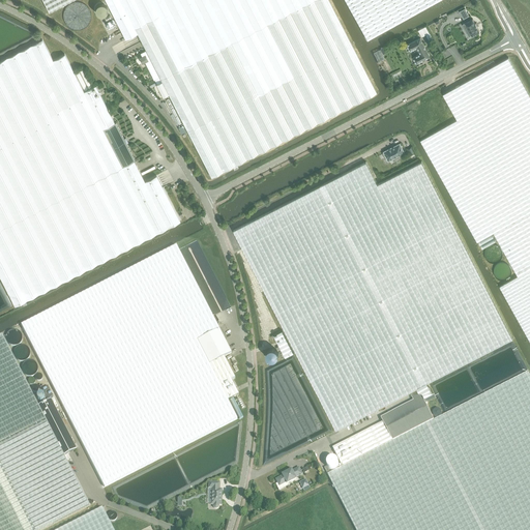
[(71,0),(42,0),(50,11),(71,0)]
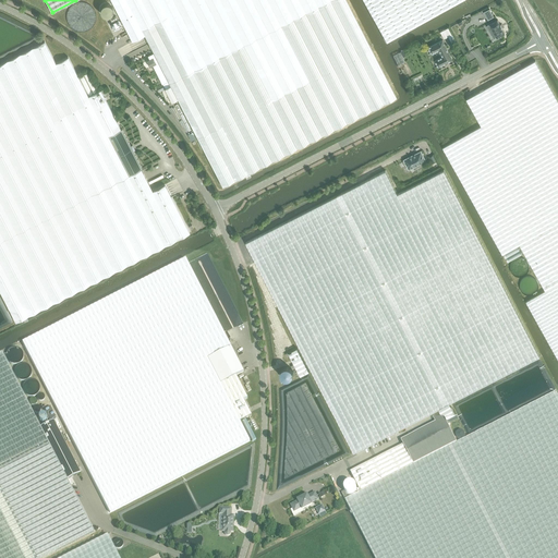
[(165,88),(171,102),(178,99),(222,186),(397,97),(347,0),(110,0),(132,41),(145,35),(154,53),(148,56),(150,60),(147,61),(150,67),(153,65),(162,84),(168,81),(171,86),(165,88)]
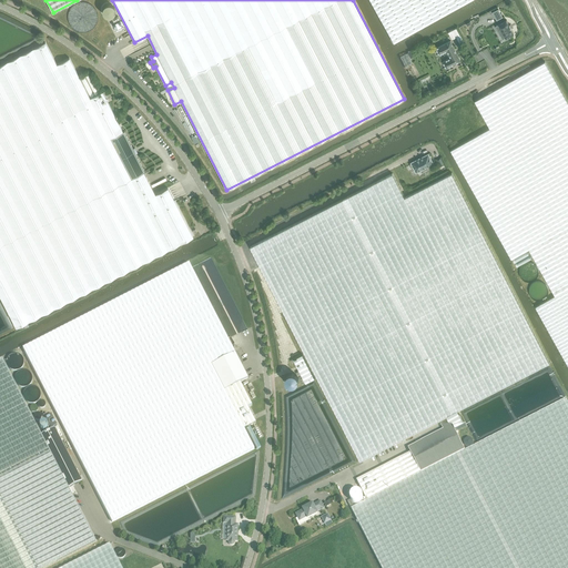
[(368,0),(369,2),(375,11),(381,21),(386,31),(389,37),(392,40),(394,43),(398,40),(417,30),(435,20),(436,19),(448,12),(470,0),(368,0)]
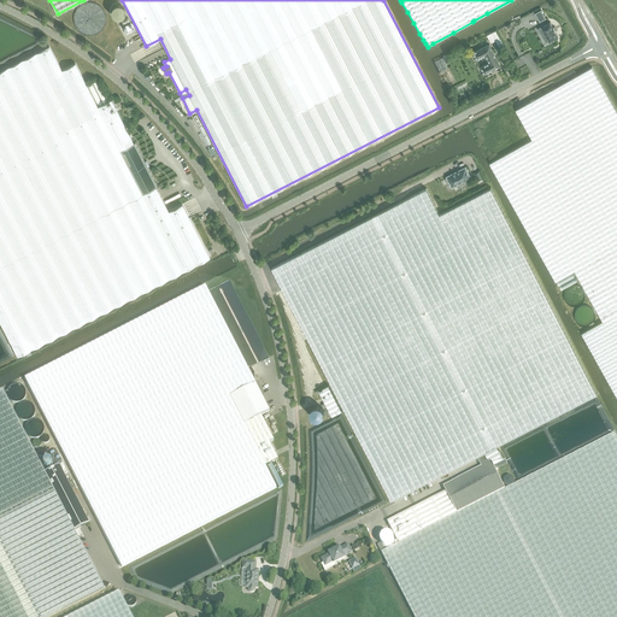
[(116,4),(115,5),(113,6),(112,6),(111,7),(111,10),(111,11),(111,12),(111,13),(111,15),(112,16),(113,17),(115,18),(116,18),(117,18),(118,18),(119,18),(121,18),(122,17),(123,17),(123,16),(124,16),(124,15),(124,13),(125,12),(125,11),(124,10),(124,9),(124,7),(123,6),(122,6),(122,5),(121,5),(119,4),(118,4),(117,4),(116,4)]
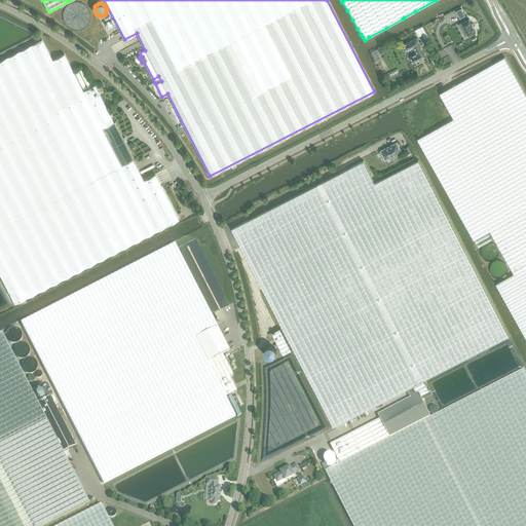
[(461,8),(456,11),(460,19),(465,15),(461,8)]
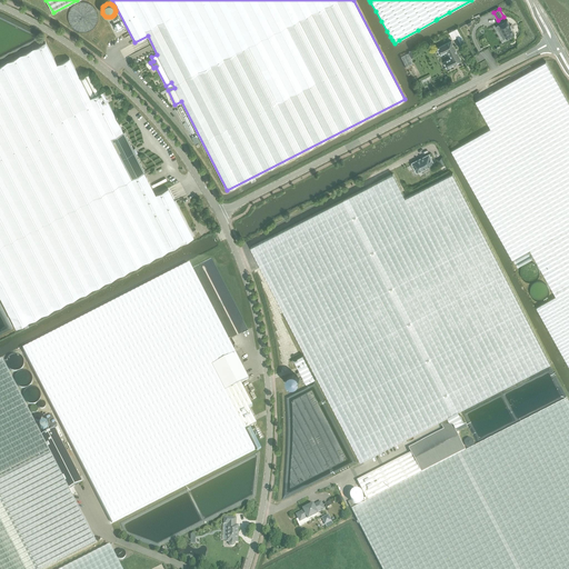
[(500,25),(499,26),(501,29),(499,30),(501,36),(505,33),(507,38),(515,33),(512,29),(510,25),(508,20),(500,25)]
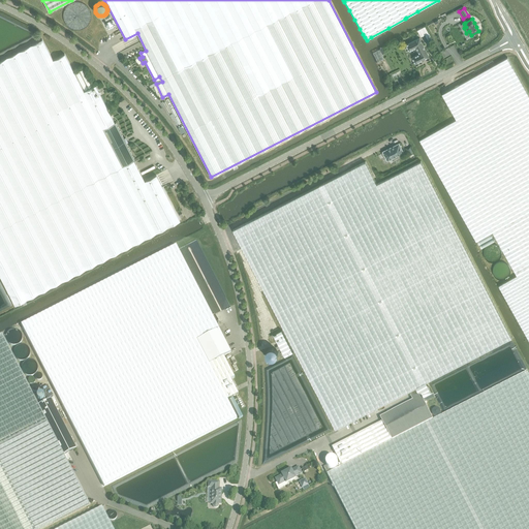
[(105,23),(109,29),(116,25),(113,20),(105,23)]
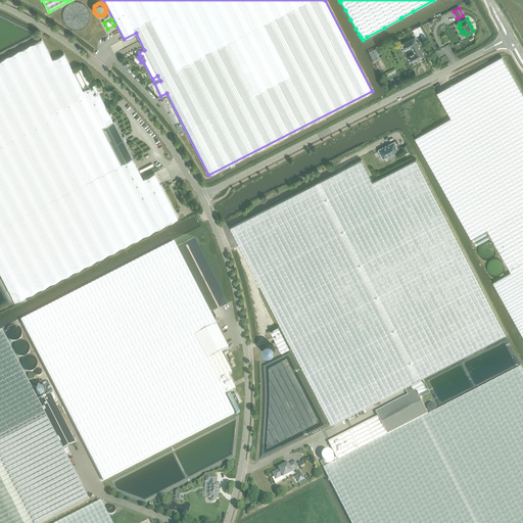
[(413,30),(417,37),(424,33),(421,26),(413,30)]
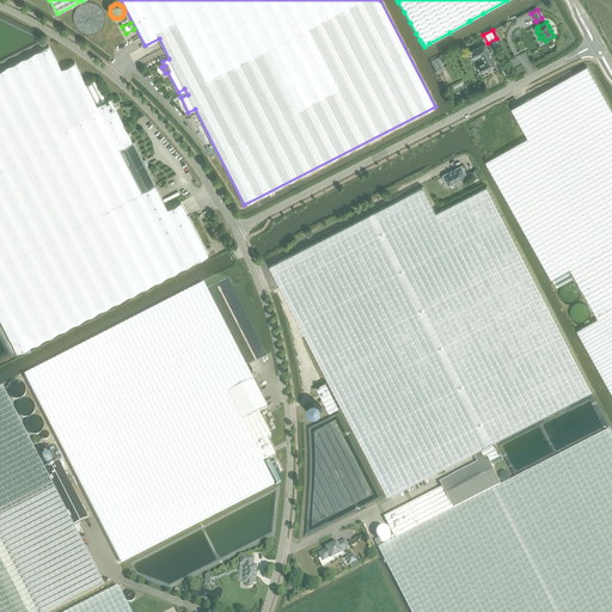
[(481,55),(485,62),(477,66),(481,73),(496,65),(485,43),(470,51),(473,59),(481,55)]
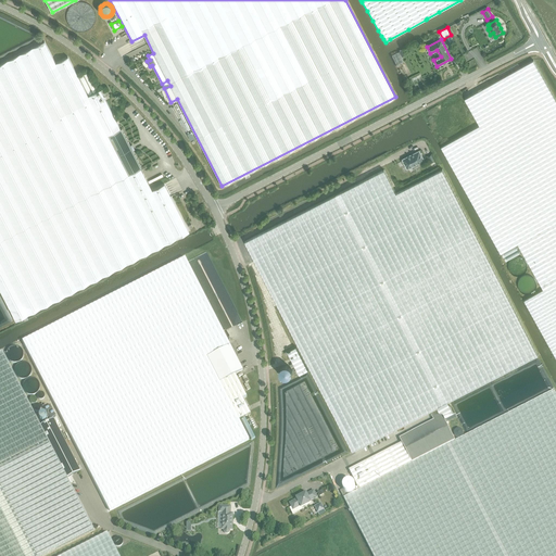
[(0,63),(0,290),(15,320),(189,231),(164,184),(152,190),(141,168),(143,166),(141,167),(133,150),(135,149),(133,144),(130,146),(122,128),(123,127),(121,128),(106,101),(104,98),(103,93),(100,89),(88,96),(68,57),(55,63),(45,41),(0,63)]
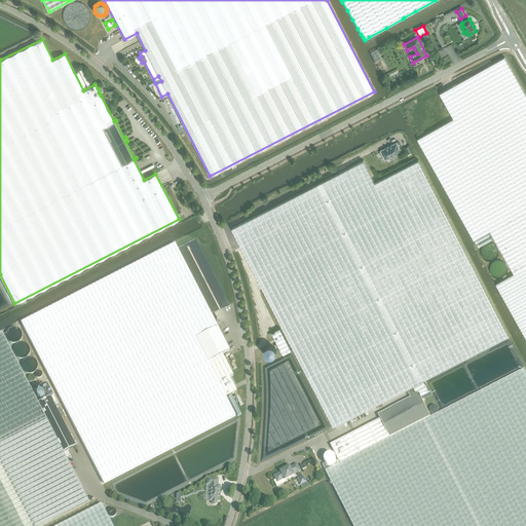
[(377,49),(371,52),(376,62),(381,59),(377,49)]
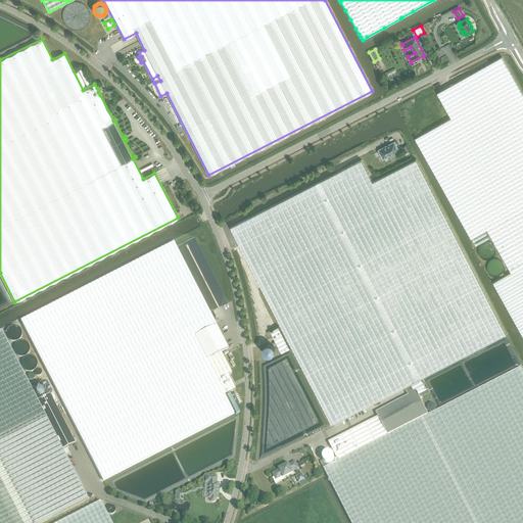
[(452,117),(415,138),(471,238),(487,229),(512,272),(493,282),(522,335),(522,94),(502,56),(437,93),(452,117)]
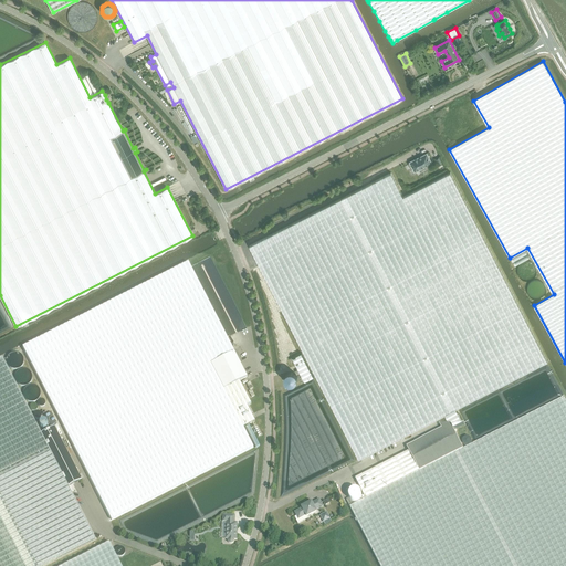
[(428,155),(419,158),(410,163),(409,164),(411,169),(413,168),(415,171),(420,169),(420,171),(426,168),(426,167),(431,164),(430,163),(431,163),(428,155)]
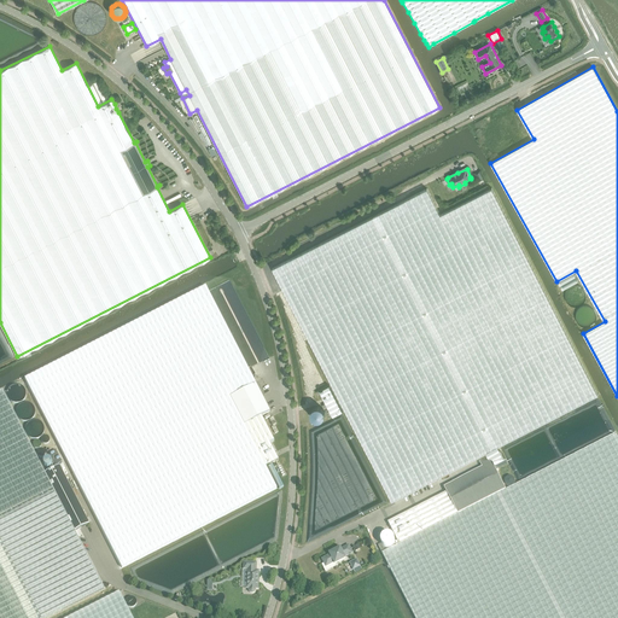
[(322,254),(330,268),(281,292),(392,500),(477,456),(487,452),(496,447),(516,436),(519,435),(599,394),(493,190),(401,238),(391,219),(322,254)]
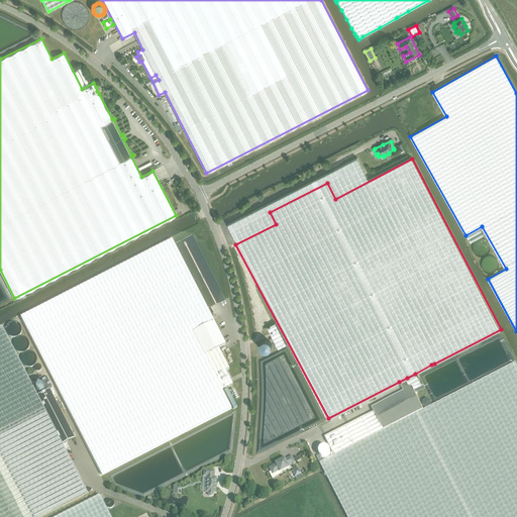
[(172,239),(20,317),(102,476),(231,409),(222,391),(232,385),(225,371),(229,370),(218,348),(226,344),(219,332),(221,331),(215,320),(214,321),(172,239)]
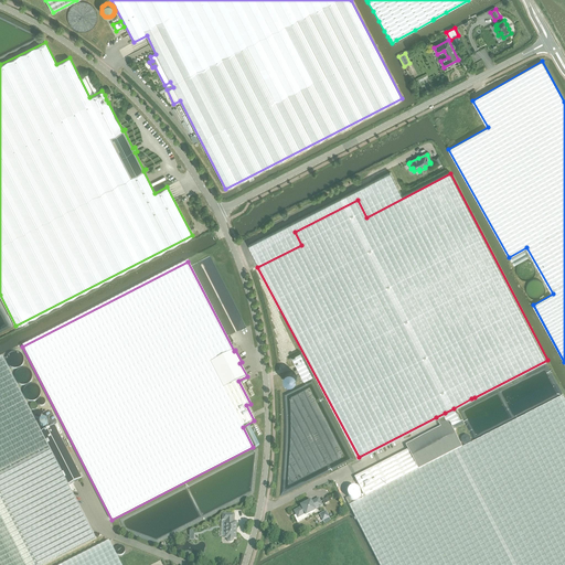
[(301,352),(292,356),(305,381),(313,376),(301,352)]
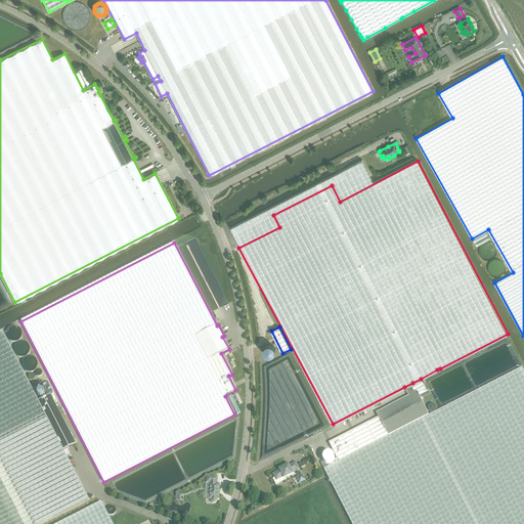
[(50,395),(38,401),(2,332),(0,332),(0,523),(40,523),(88,499),(63,450),(76,444),(54,403),(50,395)]
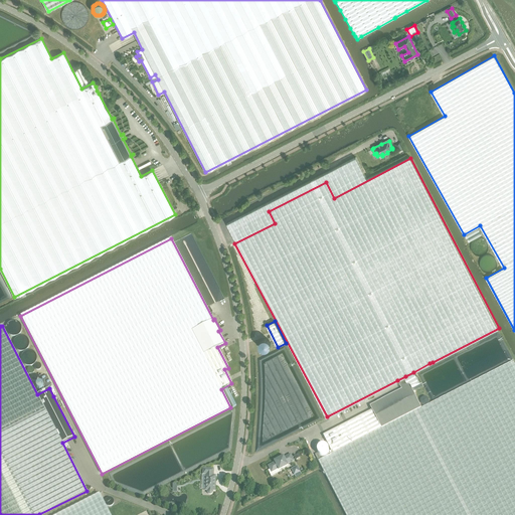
[(270,340),(269,340),(269,339),(268,338),(267,338),(266,338),(265,338),(264,338),(263,338),(262,339),(261,339),(261,340),(260,341),(260,342),(259,343),(259,344),(259,345),(260,346),(260,347),(261,348),(262,349),(263,349),(264,350),(265,350),(266,350),(267,349),(268,349),(269,349),(270,348),(270,347),(271,346),(271,345),(271,344),(271,343),(271,342),(271,341),(270,340)]
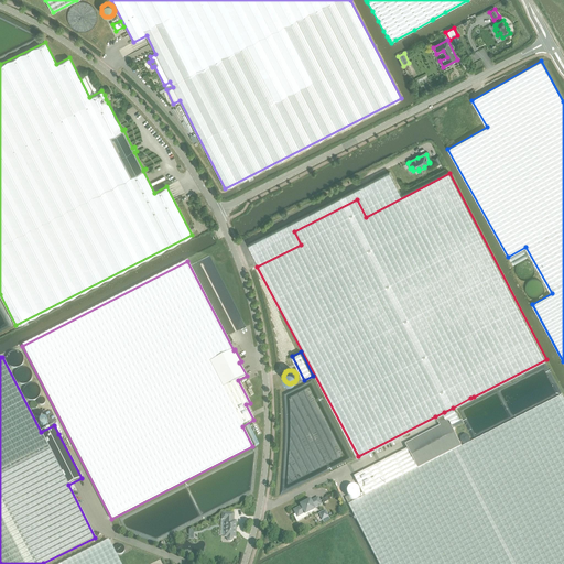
[(378,563),(563,563),(563,401),(562,397),(462,448),(446,419),(437,423),(441,427),(405,445),(408,449),(354,478),(365,497),(349,506),(378,563)]
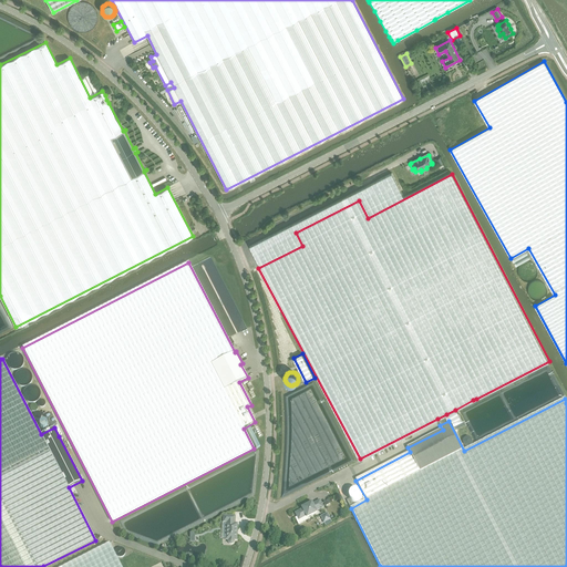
[(44,416),(50,428),(57,424),(51,413),(44,416)]
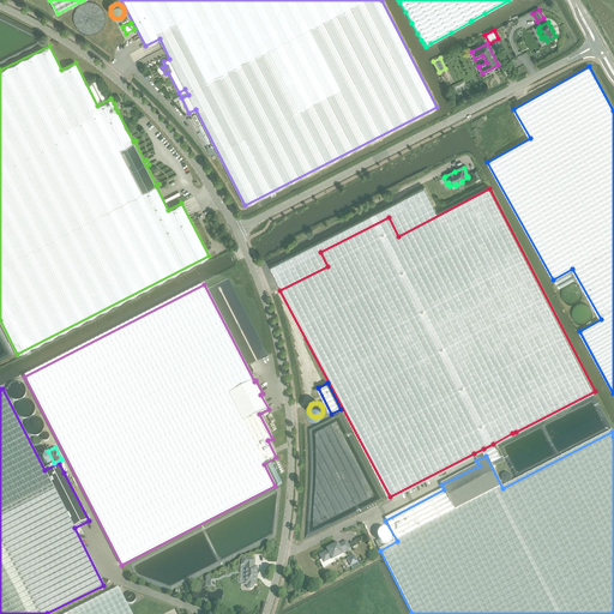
[(391,535),(391,534),(390,534),(389,533),(387,533),(386,533),(385,533),(384,533),(383,533),(381,533),(381,534),(380,535),(379,536),(379,537),(379,539),(379,540),(379,541),(379,542),(380,543),(381,545),(383,545),(383,546),(384,546),(385,546),(386,546),(387,546),(389,546),(390,545),(391,543),(392,542),(392,541),(392,540),(392,539),(392,537),(392,536),(391,535)]
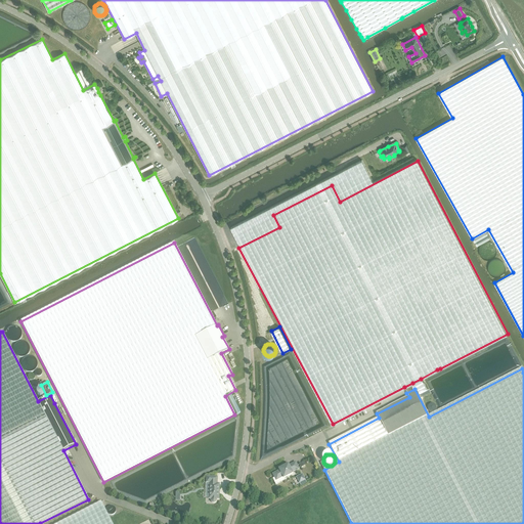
[(279,471),(272,474),(274,478),(273,479),(276,485),(285,480),(284,478),(293,474),(292,473),(299,469),(295,463),(289,466),(288,465),(278,470),(279,471)]
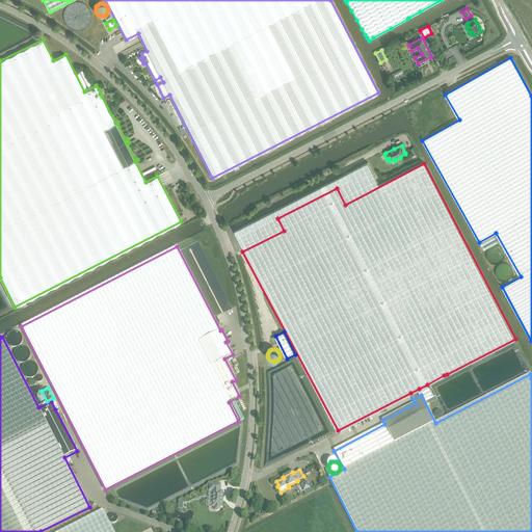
[(307,482),(301,484),(303,490),(304,490),(306,494),(311,490),(310,487),(307,482)]
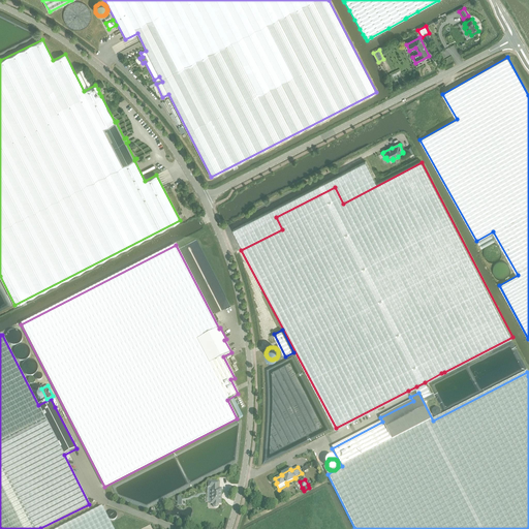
[(211,504),(213,504),(213,505),(213,506),(214,507),(215,507),(216,507),(217,507),(218,506),(218,505),(218,504),(220,504),(221,489),(218,489),(218,488),(219,488),(219,483),(209,483),(209,488),(212,488),(212,489),(211,489),(211,504)]
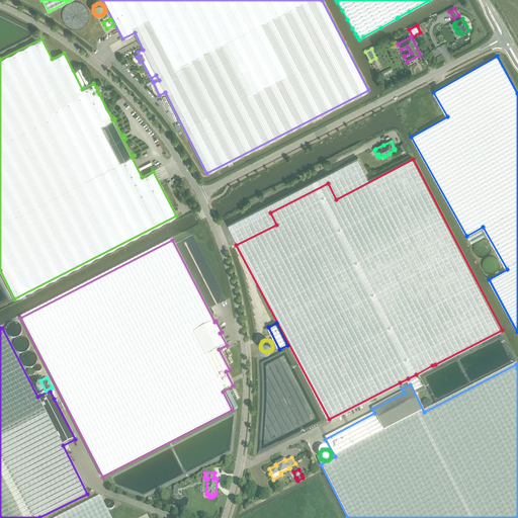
[(110,517),(99,497),(57,517),(110,517)]
